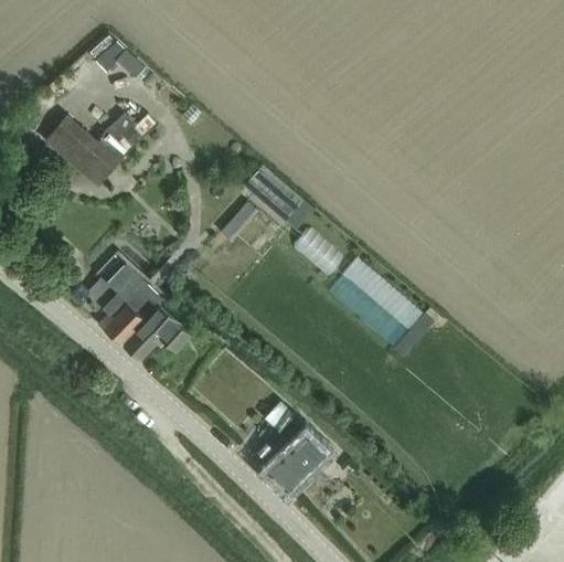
[(116,36),(134,22),(127,16),(110,30),(116,36)]
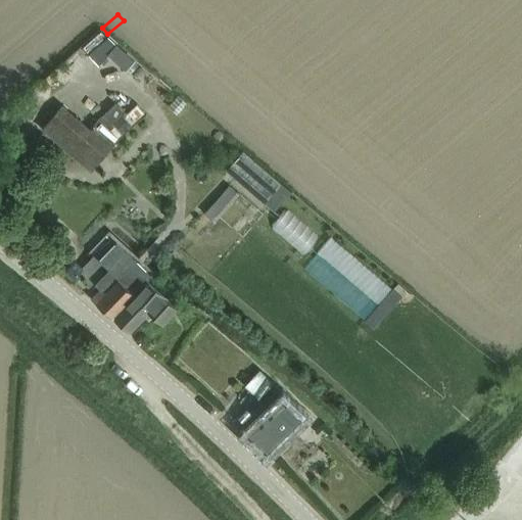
[(132,76),(109,45),(78,69),(100,100),(132,76)]
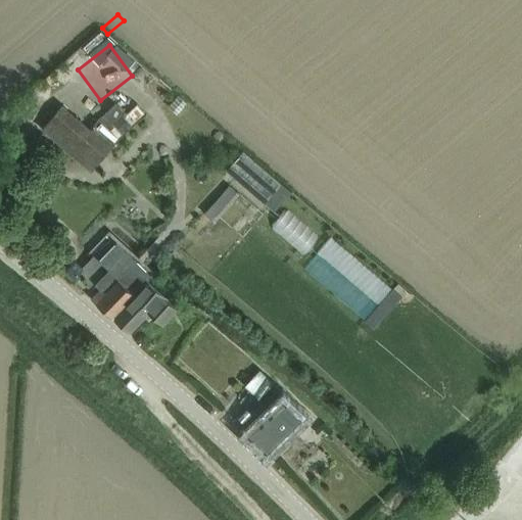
[(169,108),(177,115),(187,103),(179,96),(169,108)]
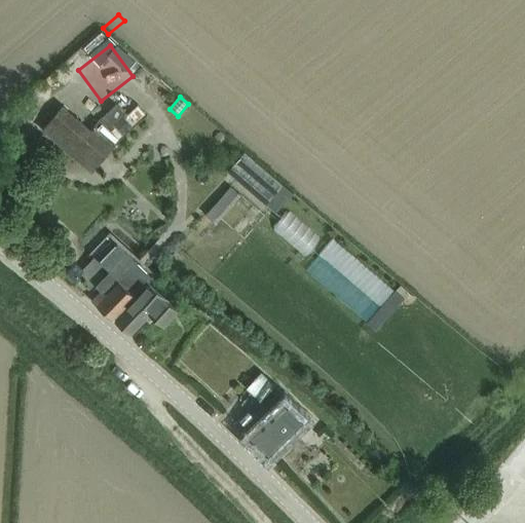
[(62,109),(43,132),(91,173),(116,144),(97,126),(90,134),(62,109)]
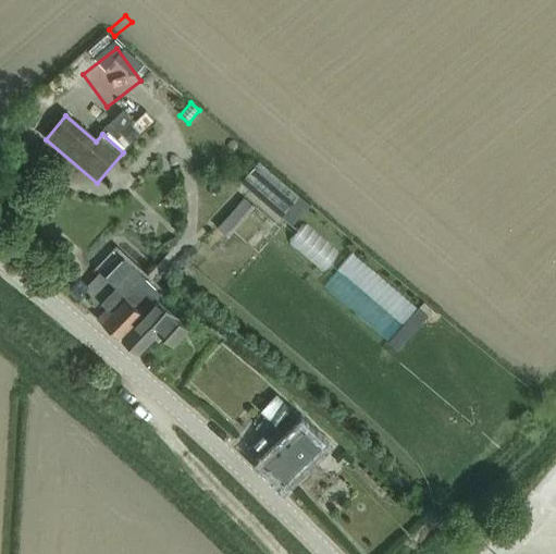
[(258,161),(241,183),(293,228),(310,206),(300,197),(280,181),(258,161)]
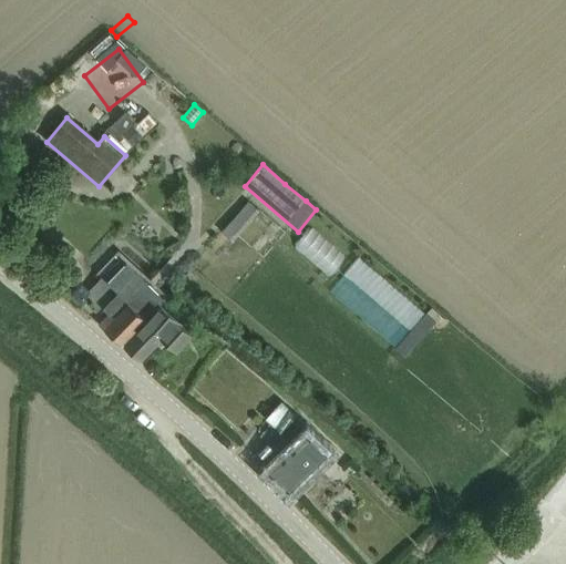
[(248,203),(222,233),(233,243),(259,213),(248,203)]
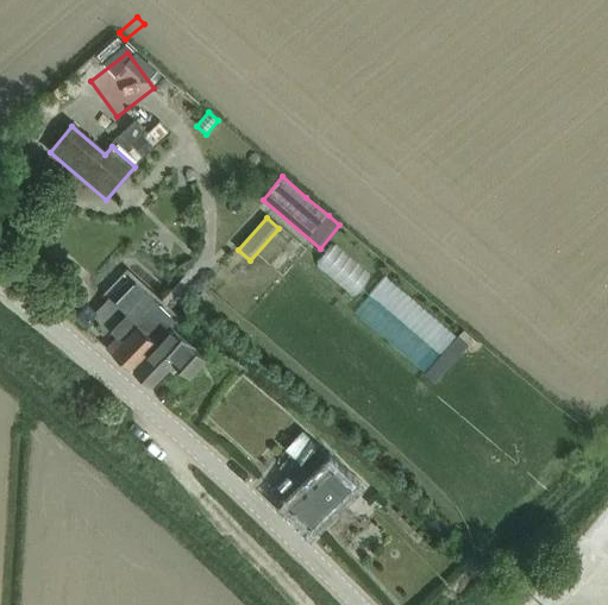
[(107,347),(136,373),(173,326),(176,321),(146,295),(129,278),(119,289),(131,298),(123,308),(111,296),(91,320),(110,336),(113,332),(118,336),(108,347),(108,346),(107,347)]
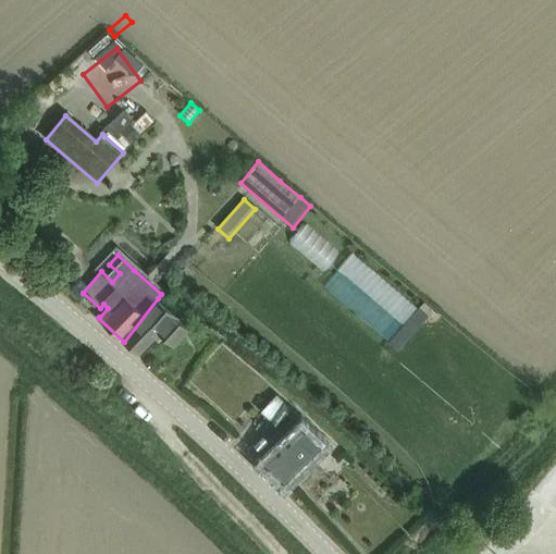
[(89,285),(79,278),(68,291),(77,298),(83,293),(89,285)]
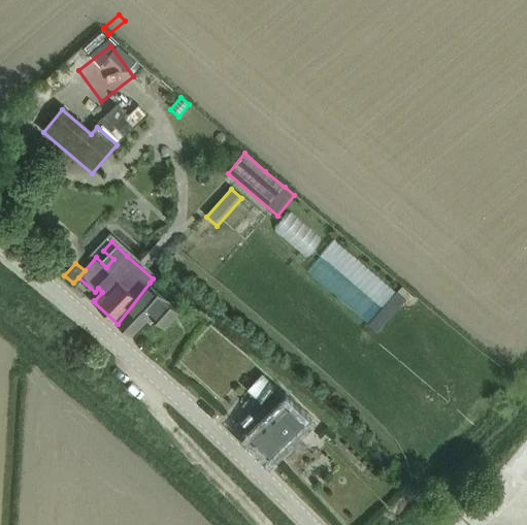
[(150,283),(118,324),(130,334),(150,313),(165,325),(177,309),(168,301),(169,300),(150,283)]
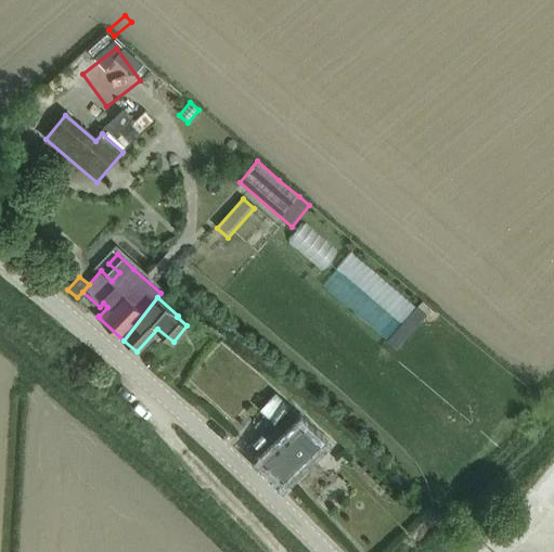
[(288,407),(273,394),(260,411),(275,424),(288,407)]
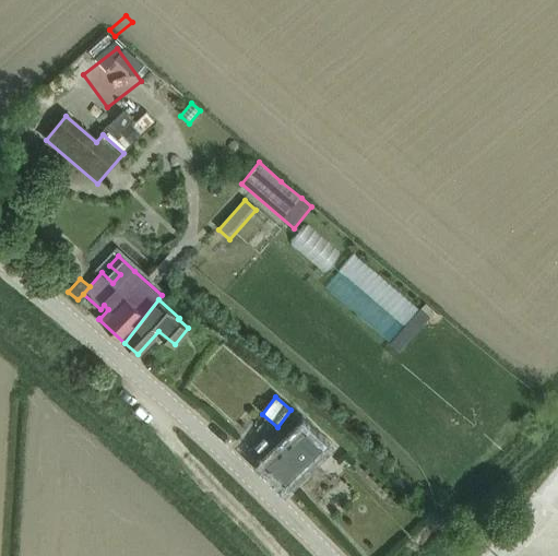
[(285,486),(322,447),(303,427),(280,450),(264,466),(285,486)]
